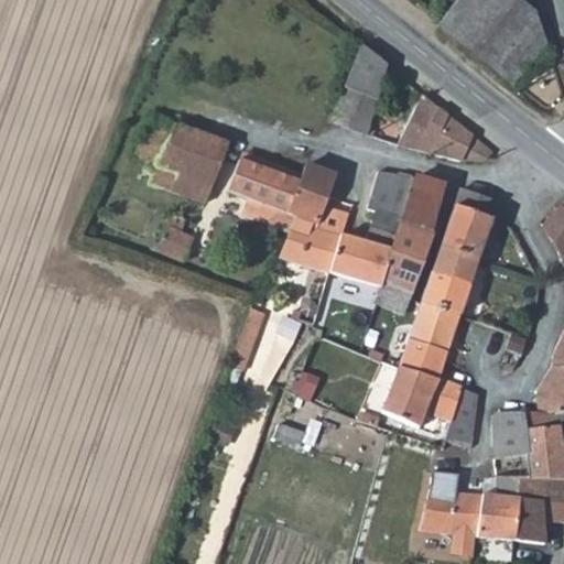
[(455,0),(437,21),(458,39),(512,82),(545,42),(534,10),(531,12),(517,0),(455,0)]
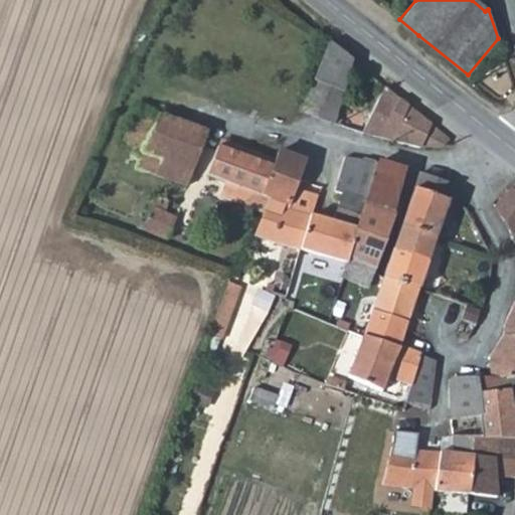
[(345,89),(351,60),(332,45),(329,42),(316,78),(345,89)]
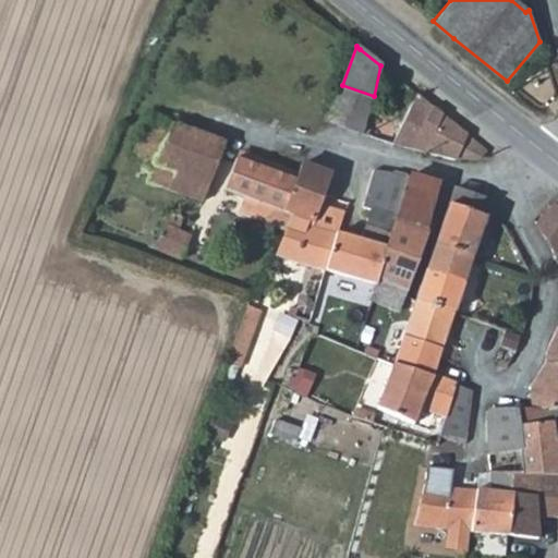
[(365,129),(374,96),(342,85),(329,121),(365,129)]
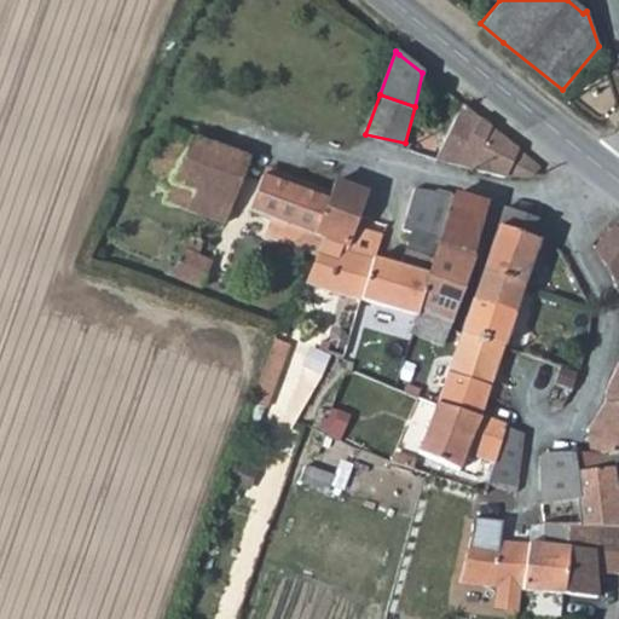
[(441,160),(458,168),(491,173),(530,175),(539,166),(476,115),(457,100),(421,146),(424,148),(434,154),(441,160)]
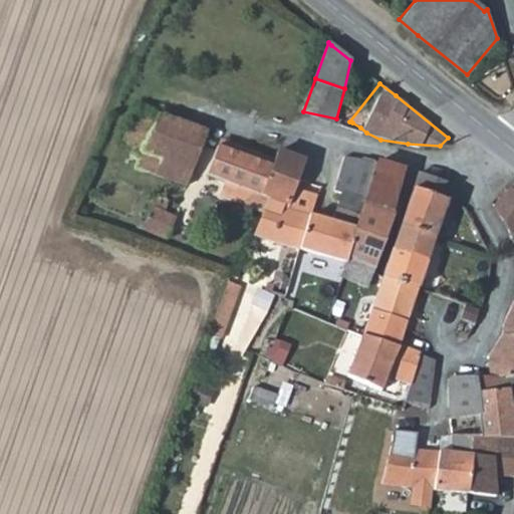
[(189,185),(208,132),(141,105),(123,144),(135,148),(133,154),(143,158),(141,161),(140,163),(139,166),(189,185)]
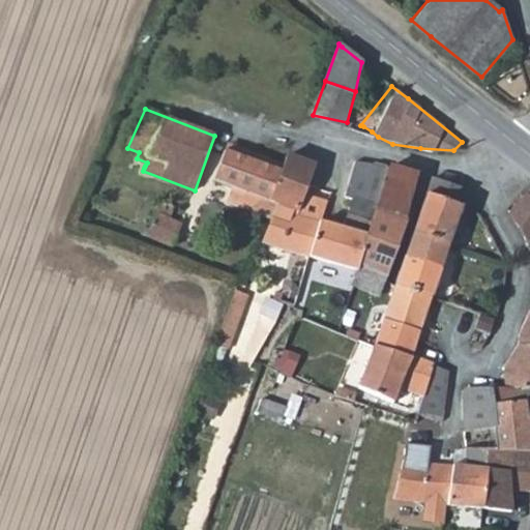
[(233,187),(272,203),(285,171),(226,148),(213,180),(233,187)]
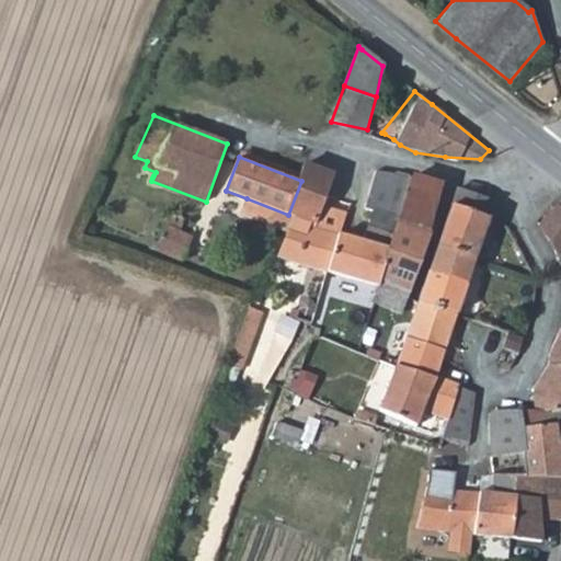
[(294,217),(288,231),(277,256),(330,273),(340,240),(311,229),(313,224),(319,226),(324,212),(338,178),(307,165),(301,181),(288,215),(294,217)]
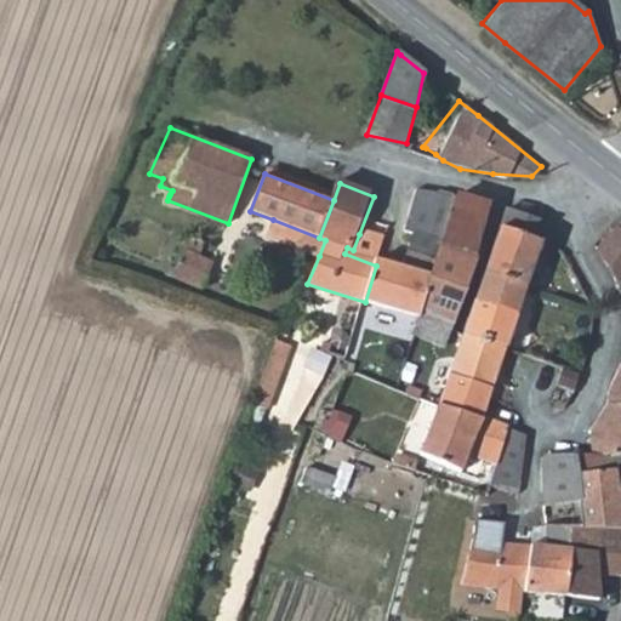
[(404,322),(412,324),(417,311),(438,249),(442,240),(427,234),(442,193),(420,189),(405,232),(412,239),(404,267),(376,266),(365,302),(406,315),(404,322)]
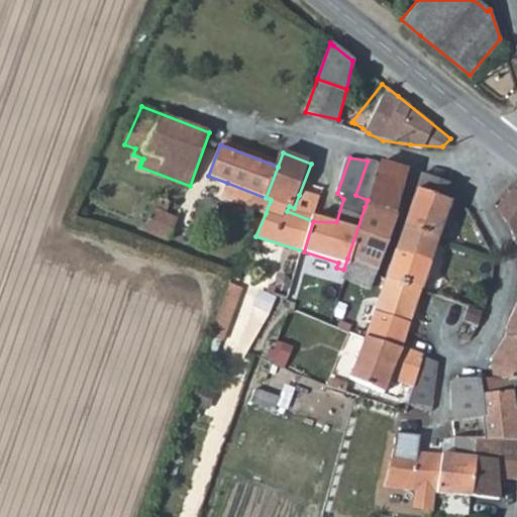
[(380,164),(374,163),(368,161),(355,195),(368,200),(380,164)]
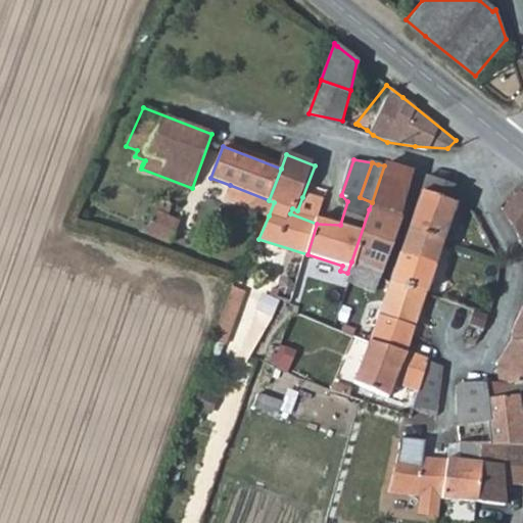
[(390,218),(406,172),(389,167),(384,165),(372,202),(369,209),(373,210),(375,211),(390,218)]
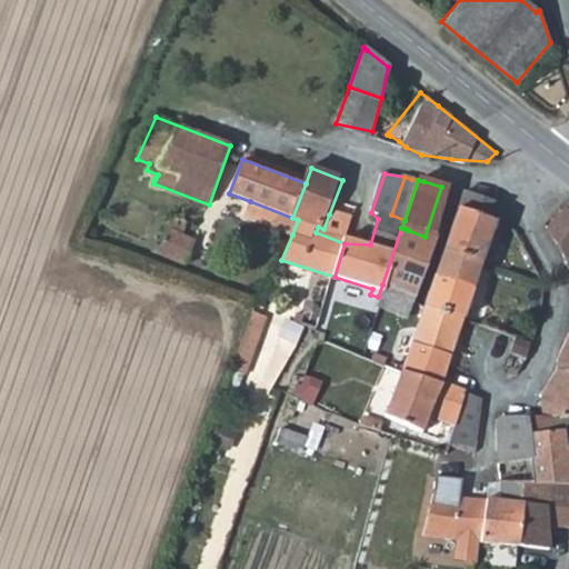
[(483,267),(505,209),(505,208),(467,196),(446,252),(483,267)]
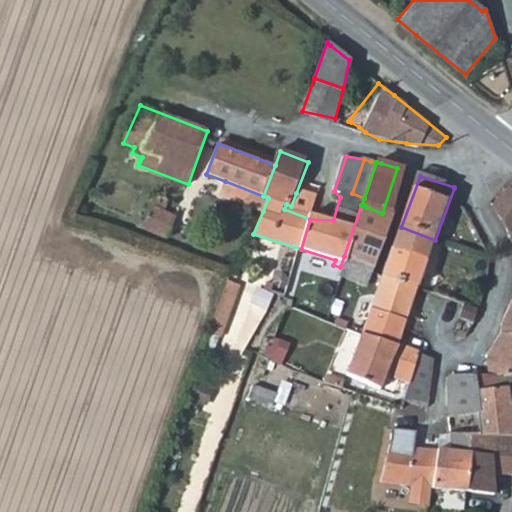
[(225,181),(220,194),(263,211),(268,198),(263,196),(225,181)]
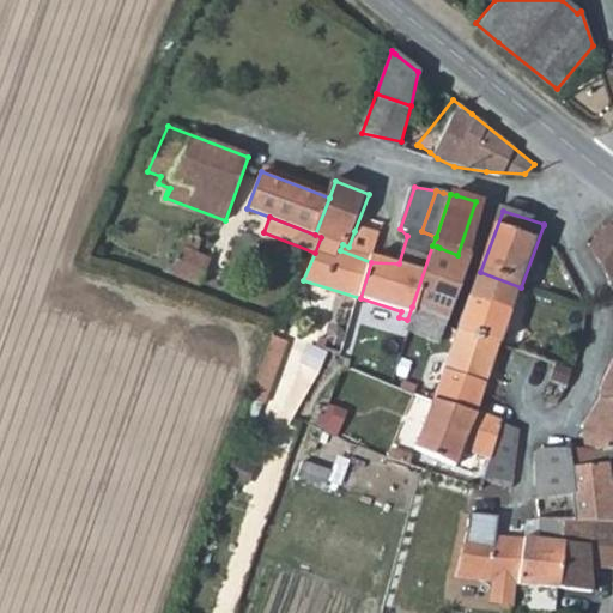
[(602,268),(612,287),(612,226),(610,223),(588,242),(602,268)]
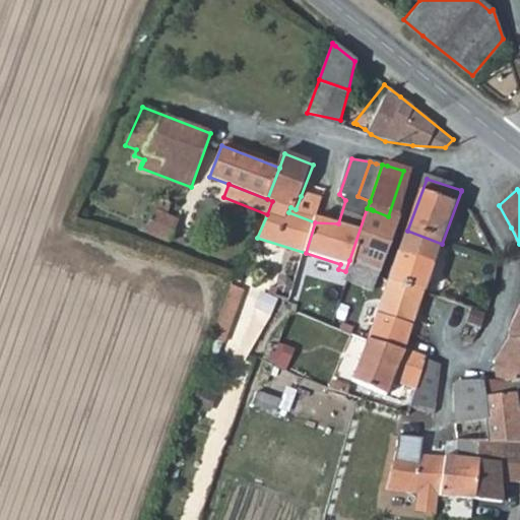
[(146,224),(143,222),(141,228),(170,242),(179,218),(168,213),(172,202),(159,196),(146,224)]
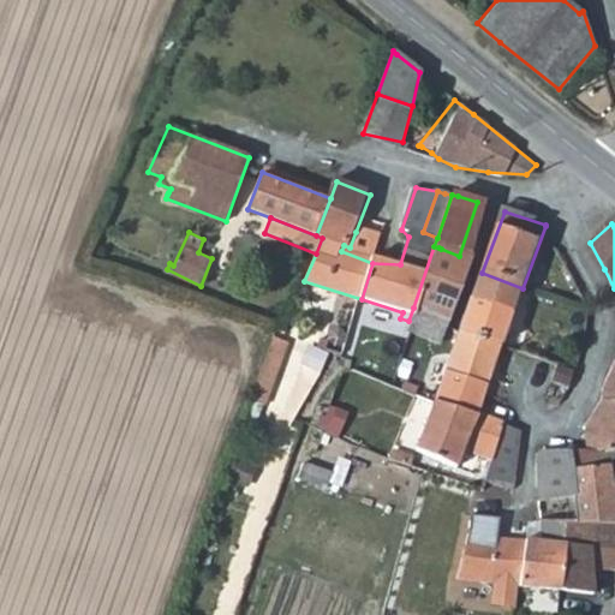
[(341,251),(372,263),(380,240),(356,232),(350,248),(344,245),(341,251)]
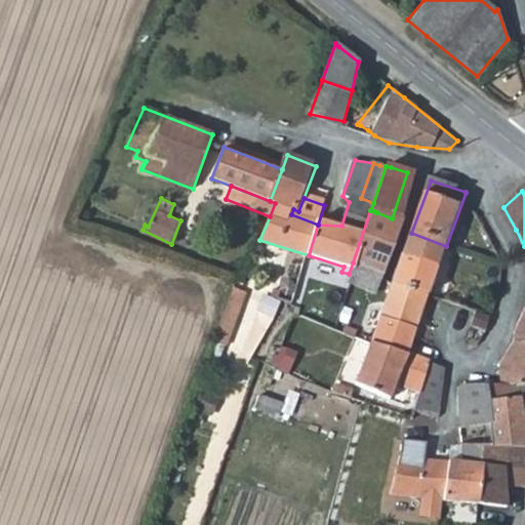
[(374,211),(370,210),(353,263),(384,274),(398,234),(388,230),(392,218),(376,212),(374,211)]
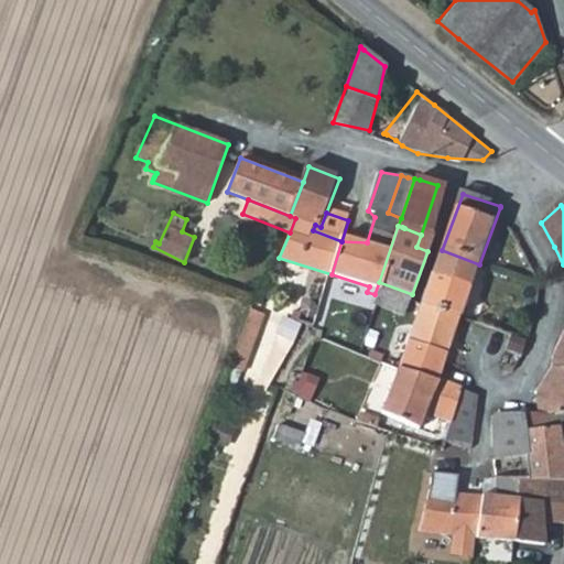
[(459,317),(479,264),(442,250),(422,304),(459,317)]
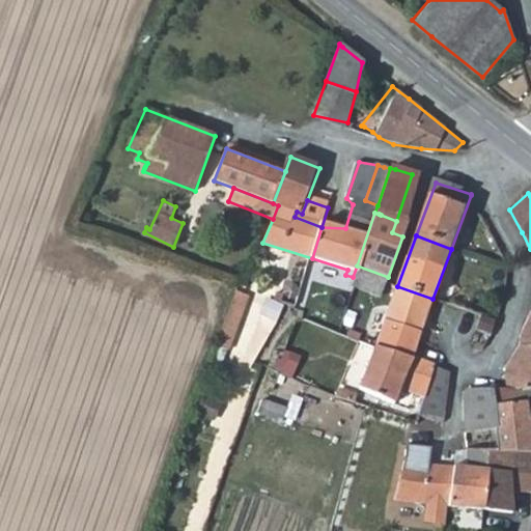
[(388,277),(357,266),(353,277),(351,282),(382,294),(388,277)]
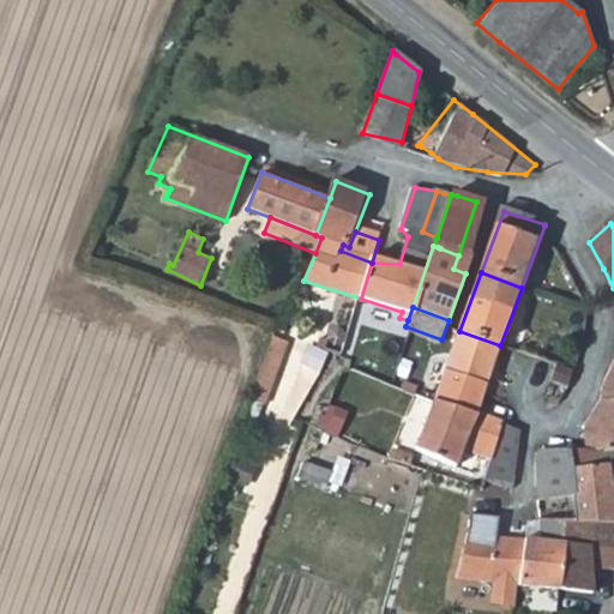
[(486,384),(500,345),(459,331),(444,369),(486,384)]
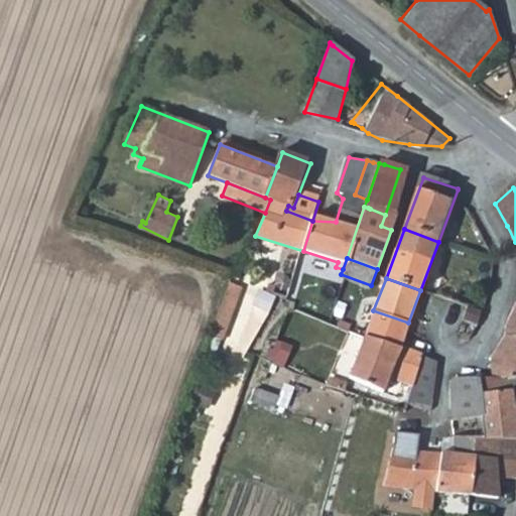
[(243,286),(230,281),(211,336),(224,340),(243,286)]
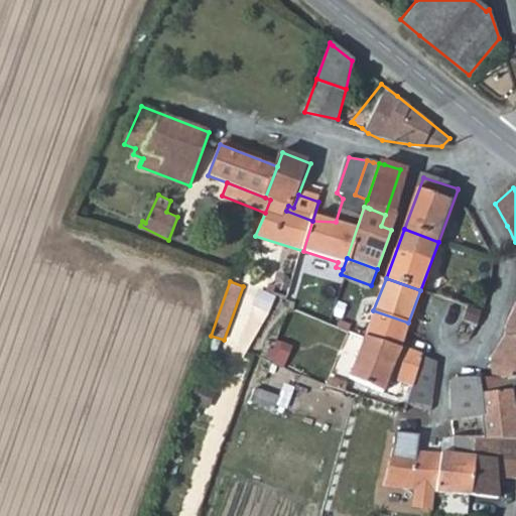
[(512,309),(509,328),(511,334),(490,356),(489,375),(477,375),(476,390),(515,391),(515,302),(513,303),(512,309)]
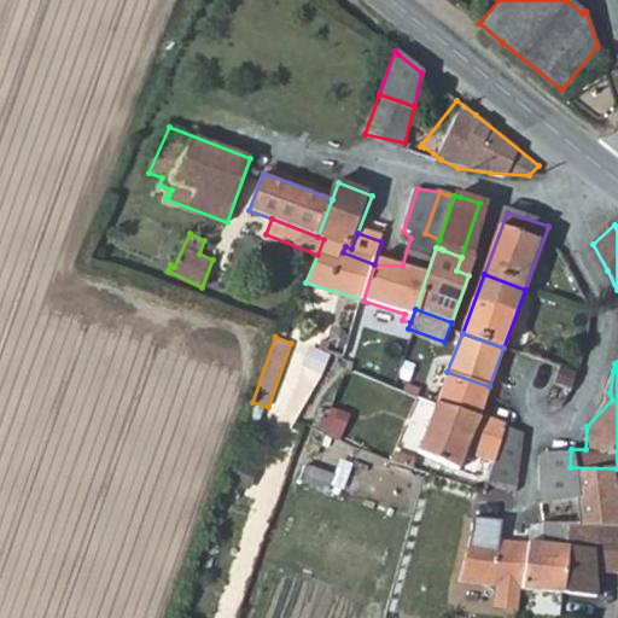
[(532,402),(555,409),(561,406),(571,385),(576,373),(560,367),(555,380),(543,377),(532,402)]
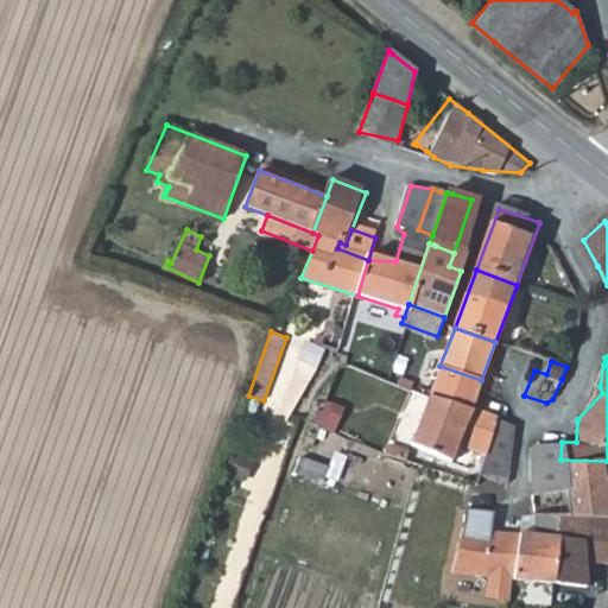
[(470,409),(481,380),(439,366),(429,397),(470,409)]
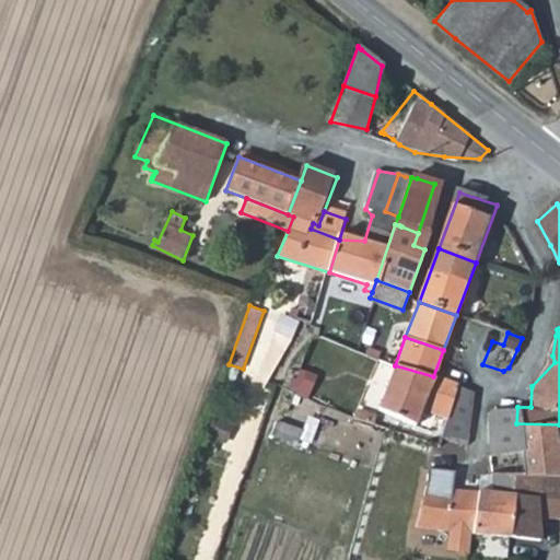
[(468,426),(473,391),(433,376),(395,365),(377,410),(415,424),(421,406),(440,413),(436,424),(441,427),(439,433),(466,438),(468,426)]
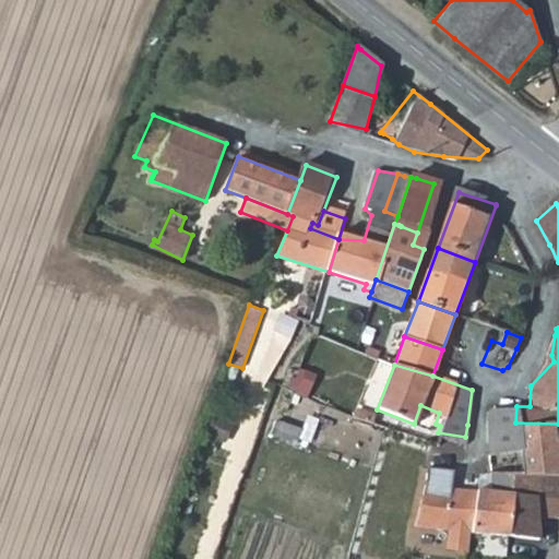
[(488,411),(483,454),(512,455),(515,423),(516,406),(491,406),(488,411)]
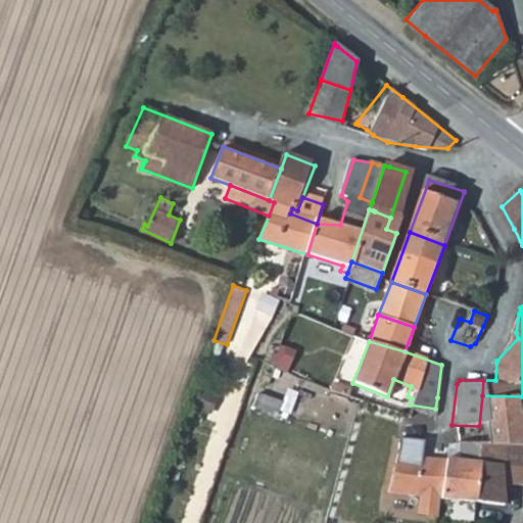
[(479,426),(452,425),(453,439),(511,443),(520,443),(522,420),(522,419),(522,408),(522,396),(482,395),(479,426)]
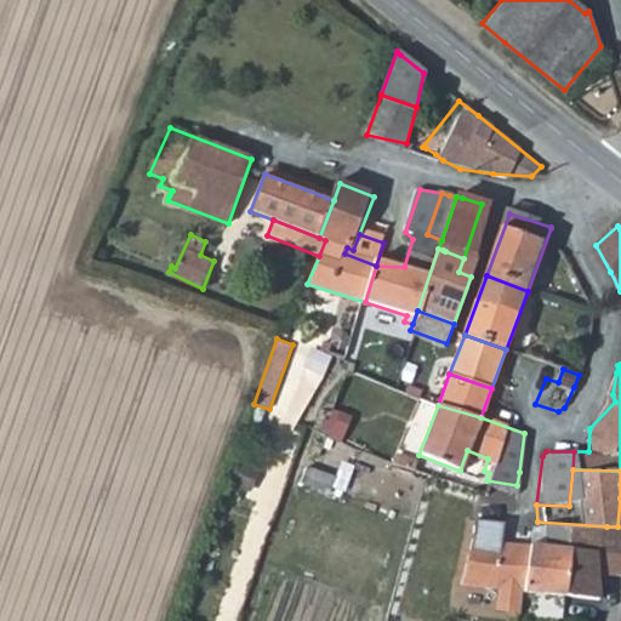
[(485,490),(482,501),(499,503),(514,506),(517,485),(486,480),(485,490)]
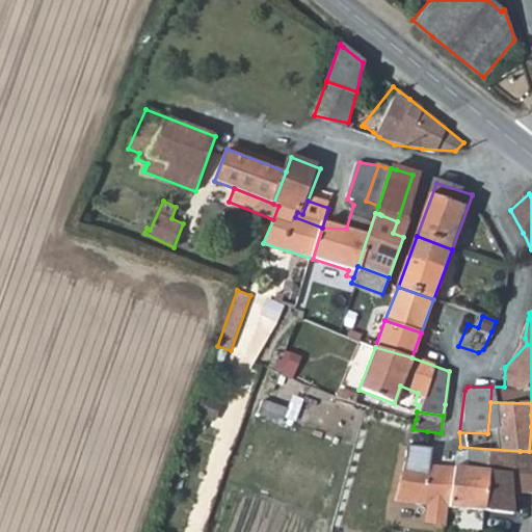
[(427,431),(413,429),(409,445),(424,448),(425,442),(427,431)]
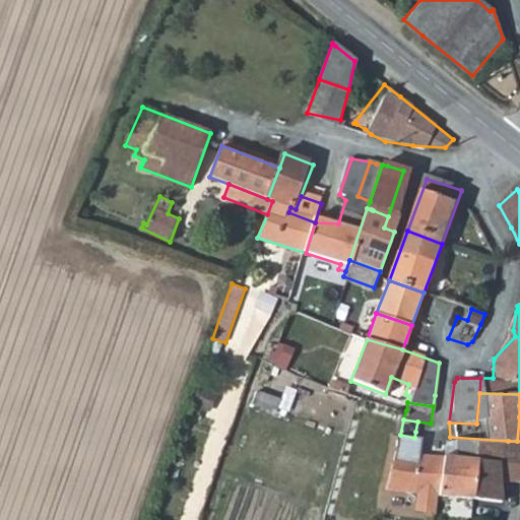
[(418,438),(414,438),(400,435),(396,451),(415,453),(418,438)]
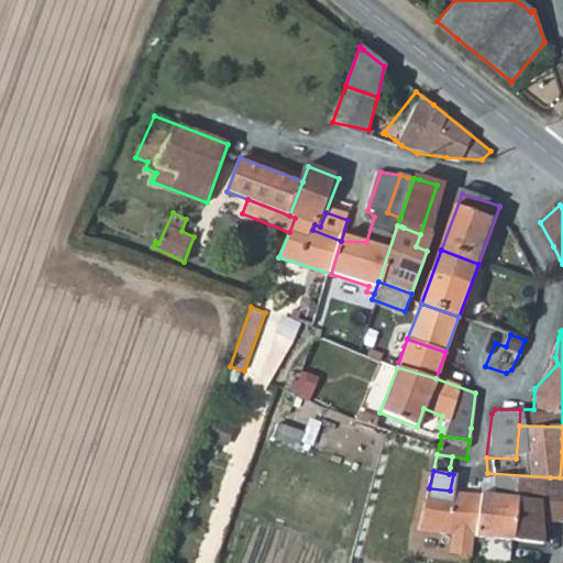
[(547,498),(550,477),(487,473),(488,477),(489,495),(478,494),(474,537),(515,541),(519,496),(547,498)]
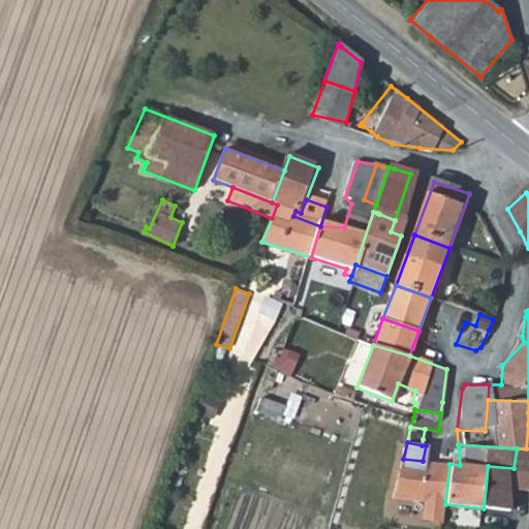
[(445,447),(446,464),(449,464),(460,465),(459,448),(445,447)]
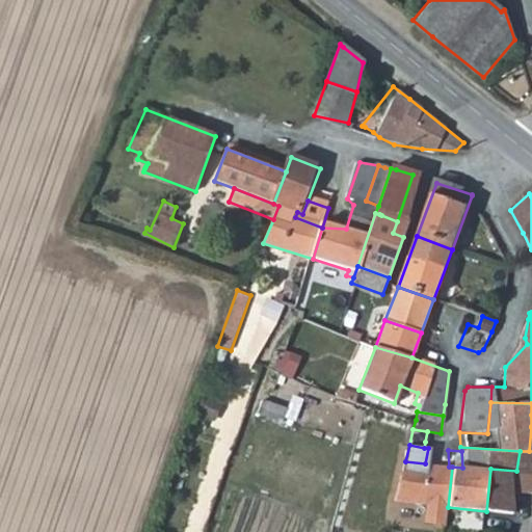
[(531,472),(531,451),(529,451),(520,451),(516,471),(531,472)]
